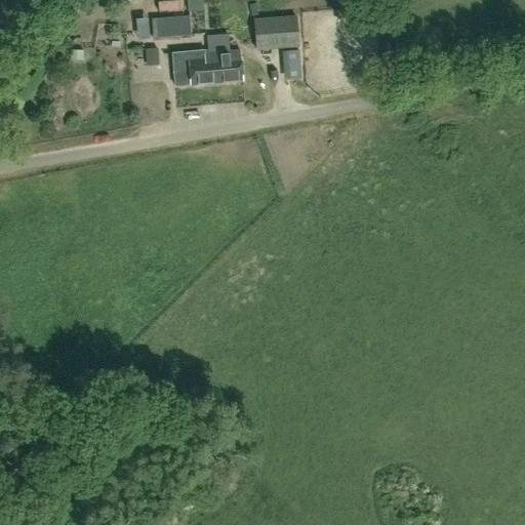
[(187,4),(160,5),(160,13),(187,12),(187,4)]
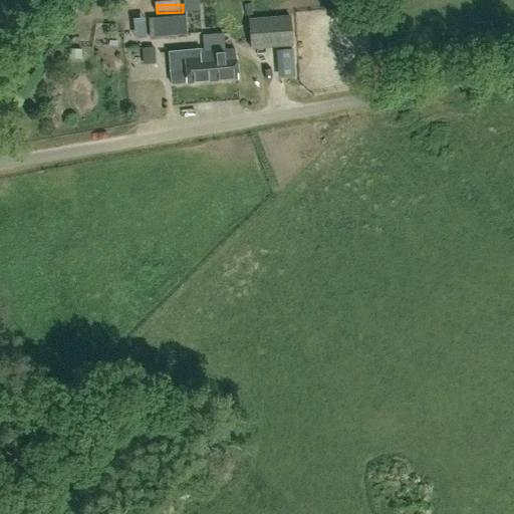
[(185,15),(148,18),(151,40),(187,37),(185,15)]
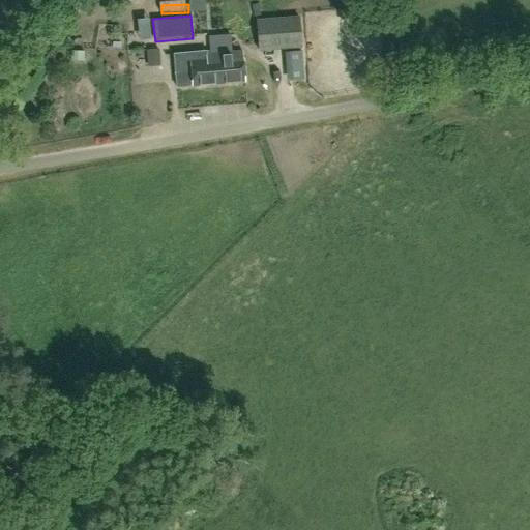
[(256,19),(258,51),(301,49),(299,16),(256,19)]
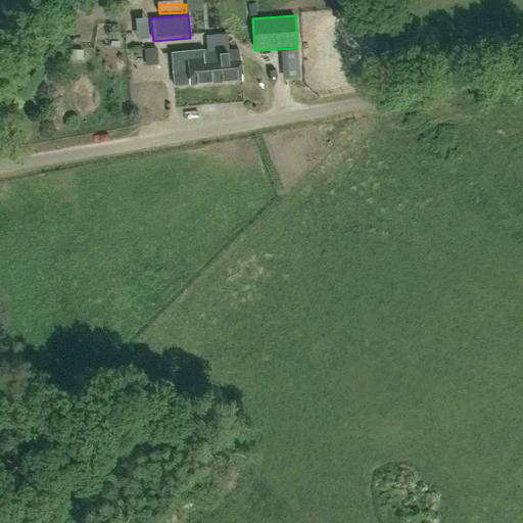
[(215,83),(241,81),(239,51),(203,54),(203,51),(195,52),(195,60),(204,59),(204,64),(212,63),(215,83)]
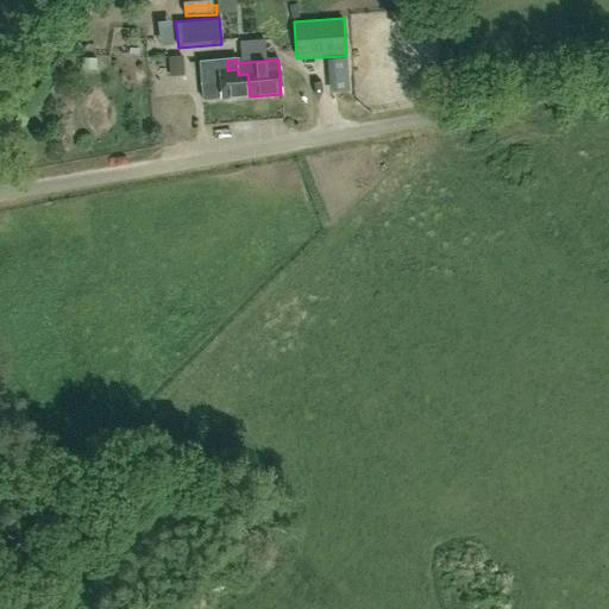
[(227,70),(227,61),(199,63),(202,101),(250,96),(248,74),(238,75),(238,69),(227,70)]
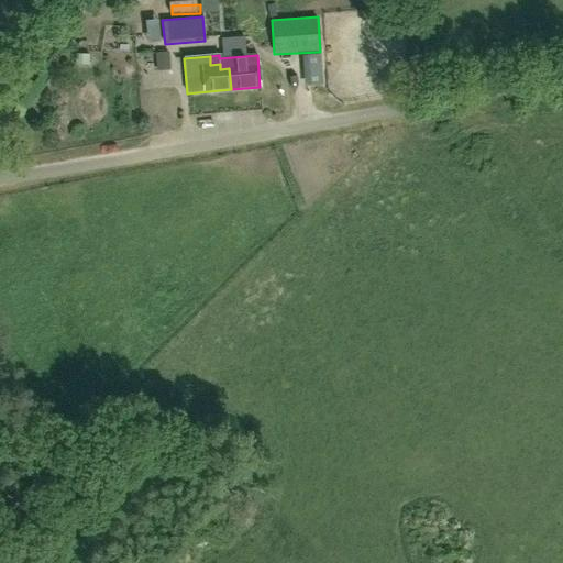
All buildings are outlined.
